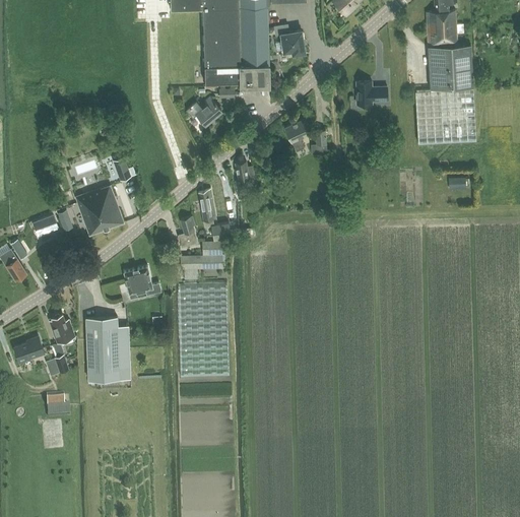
[(170,0),(171,12),(203,11),(205,68),(241,67),(238,0),(270,0),(271,3),(307,2),(306,0),(170,0)]
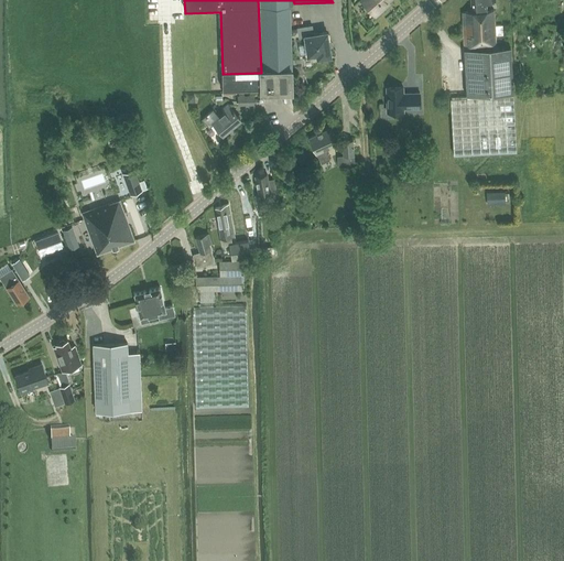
[(293,0),(258,0),(261,73),(261,92),(261,95),(292,94),(290,11),(294,3),(293,0)]
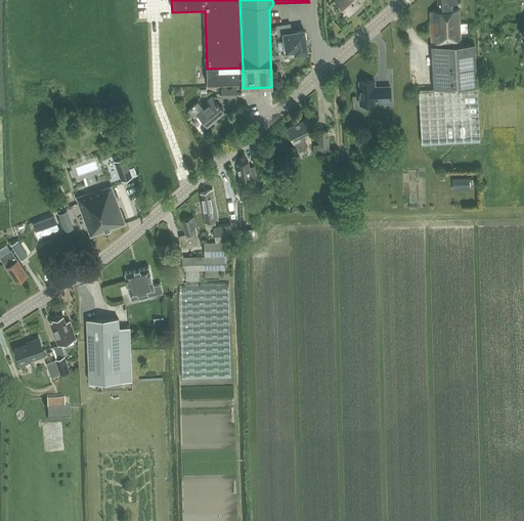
[(339,0),(337,2),(349,16),(358,9),(356,7),(364,0),(339,0)]
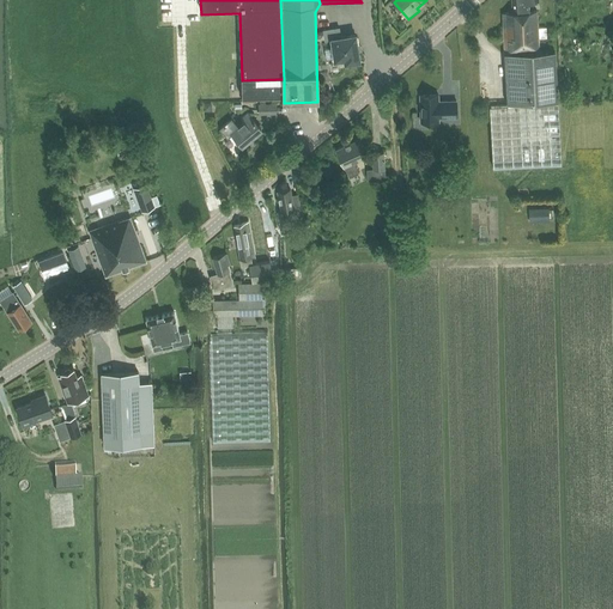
[(502,17),(504,58),(538,55),(536,13),(527,14),(527,5),(536,5),(536,0),(509,0),(510,17),(502,17)]
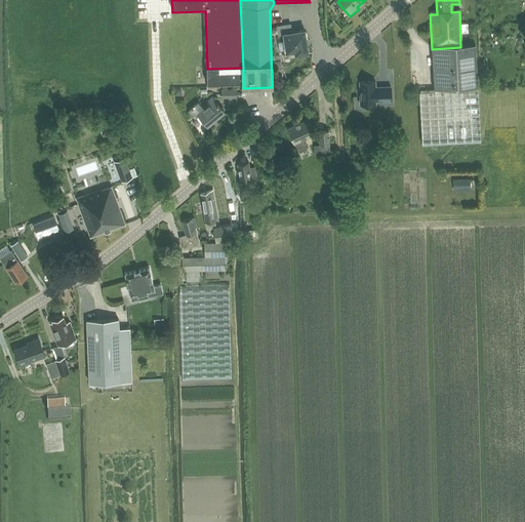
[(291,33),(290,27),(277,28),(279,38),(284,38),(286,54),(296,52),(297,55),(306,54),(305,51),(307,51),(307,47),(309,46),(309,44),(308,42),(306,41),(305,33),(297,34),(297,32),(291,33)]
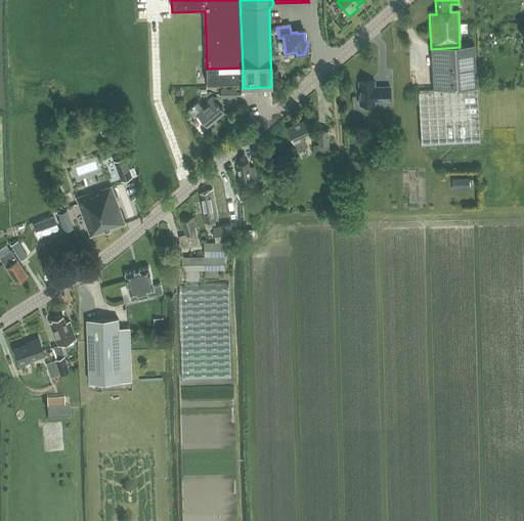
[(476,91),(474,46),(460,47),(431,49),(433,93),(476,91)]
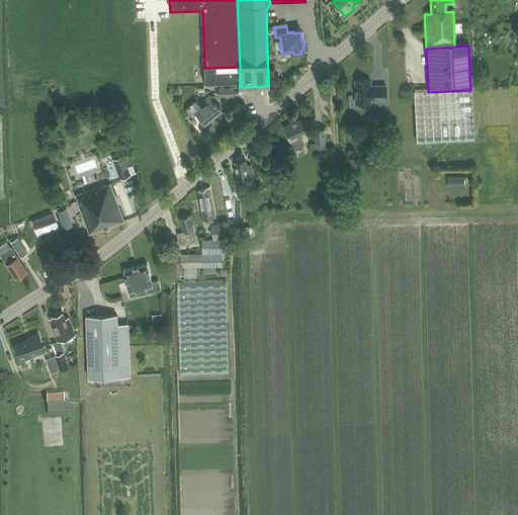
[(240,67),(204,68),(204,85),(204,88),(204,89),(218,88),(217,85),(240,84),(240,67)]
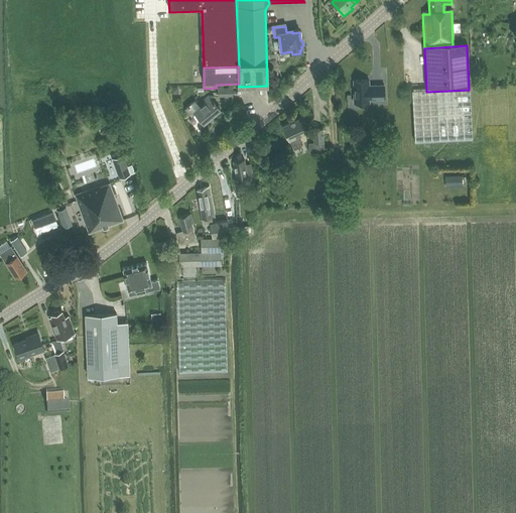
[(369,83),(354,83),(354,84),(355,105),(370,105),(370,102),(385,101),(384,88),(369,88),(369,83)]
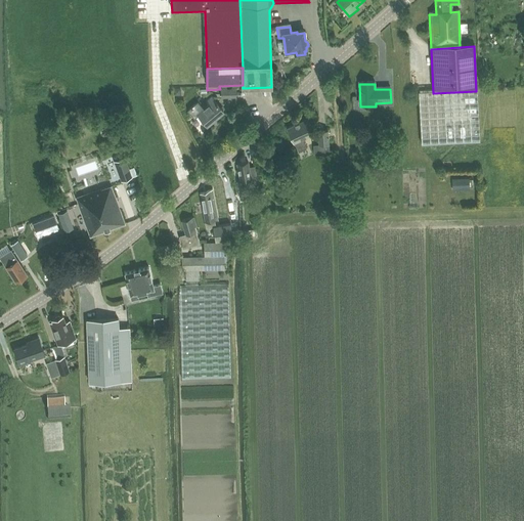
[(478,144),(476,91),(433,93),(418,93),(420,146),(478,144)]
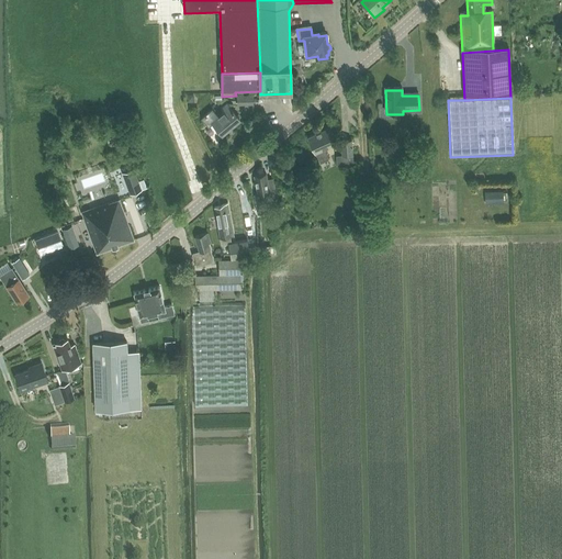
[(217,119),(212,112),(201,121),(209,130),(213,126),(222,136),(239,121),(226,107),(221,111),(224,114),(217,119)]
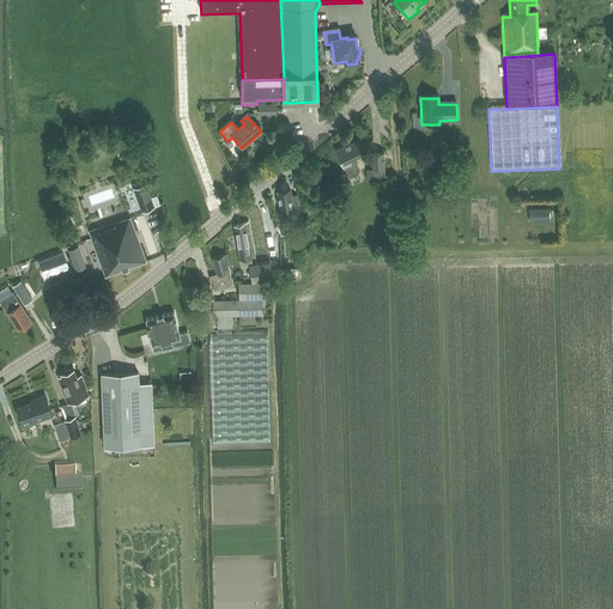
[(335,152),(344,171),(345,171),(350,181),(358,176),(353,166),(366,160),(359,142),(335,152)]
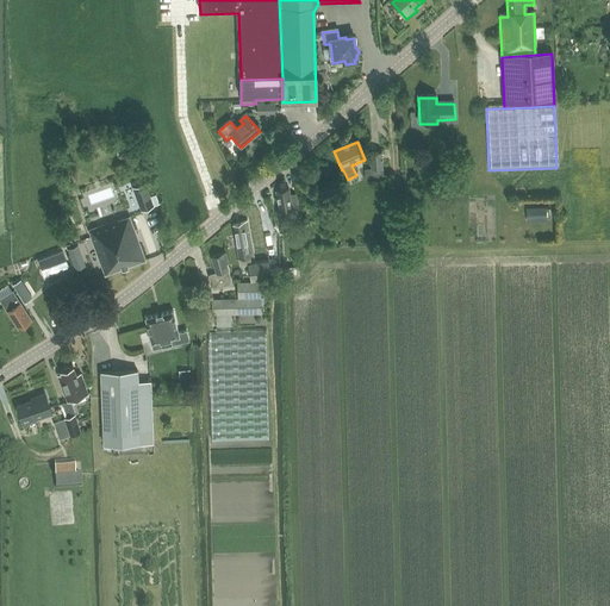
[(381,154),(371,154),(372,172),(372,181),(384,180),(381,154)]
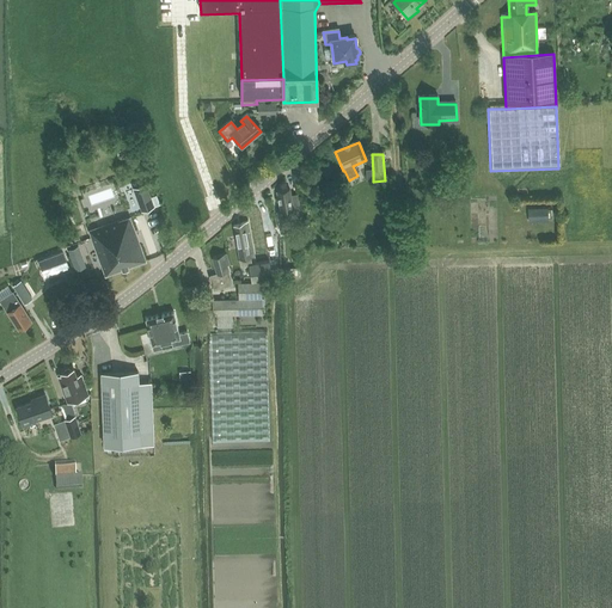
[(289,192),(276,195),(280,216),(277,216),(281,237),(287,235),(283,215),(300,212),(298,197),(291,198),(289,192)]
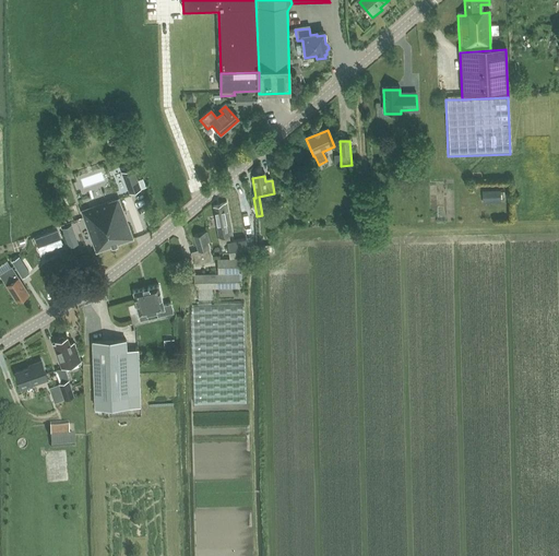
[(141,192),(137,181),(129,185),(132,194),(141,192)]
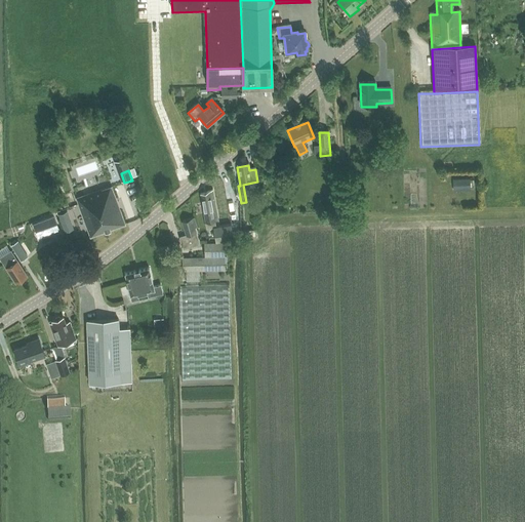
[(471,193),(470,183),(453,184),(454,194),(471,193)]
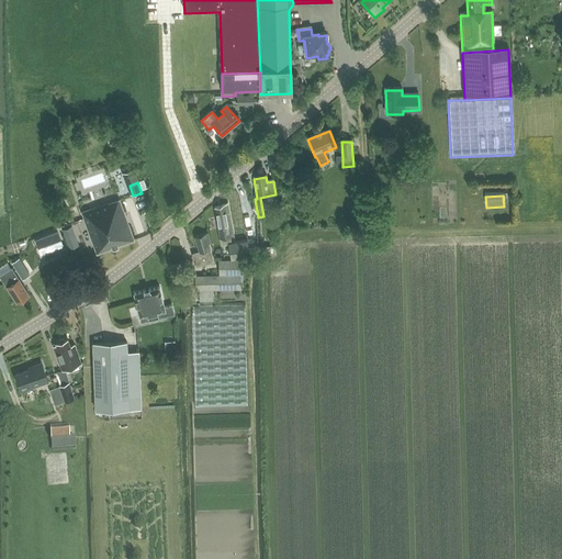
[(82,215),(97,256),(134,243),(120,203),(110,207),(109,205),(82,215)]
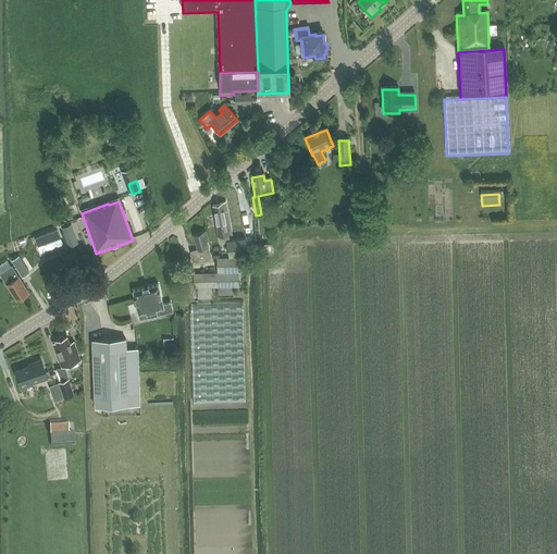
[(226,204),(213,208),(219,245),(226,244),(230,244),(229,237),(232,236),(226,204)]
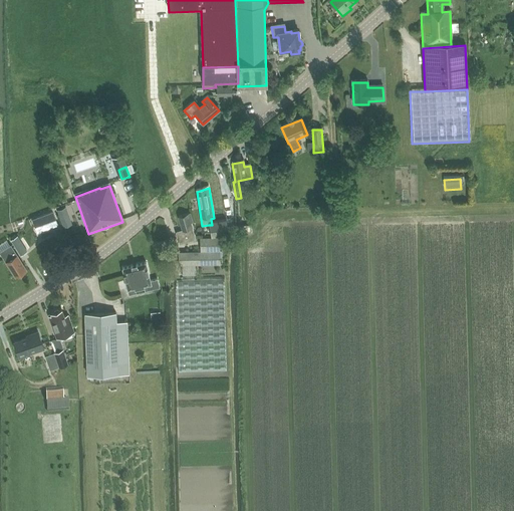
[(225,198),(213,200),(216,220),(228,218),(227,213),(229,212),(227,201),(225,198)]
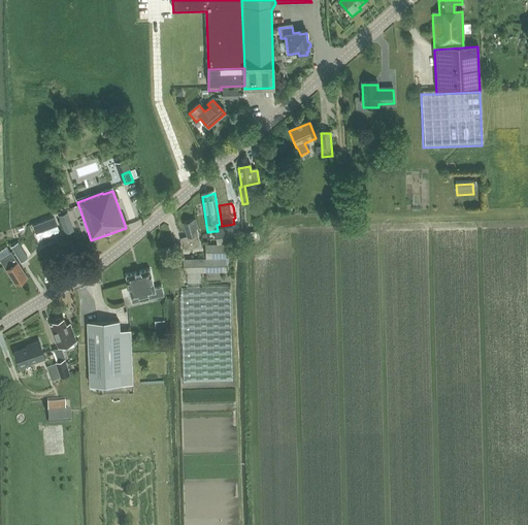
[(54,221),(37,227),(40,235),(39,236),(41,241),(47,239),(47,238),(59,234),(54,221)]
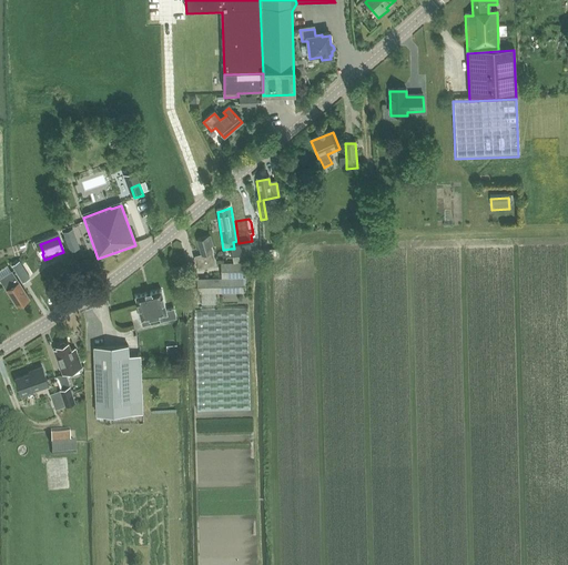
[(212,249),(210,238),(195,242),(200,256),(194,259),(199,272),(216,268),(211,249),(212,249)]
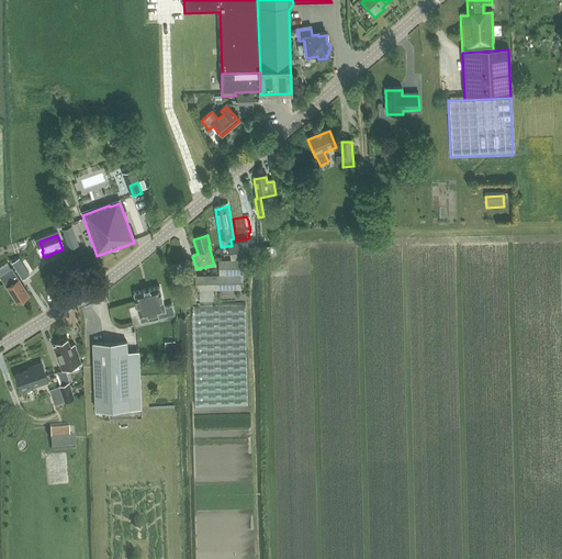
[(79,248),(76,238),(66,242),(69,252),(79,248)]
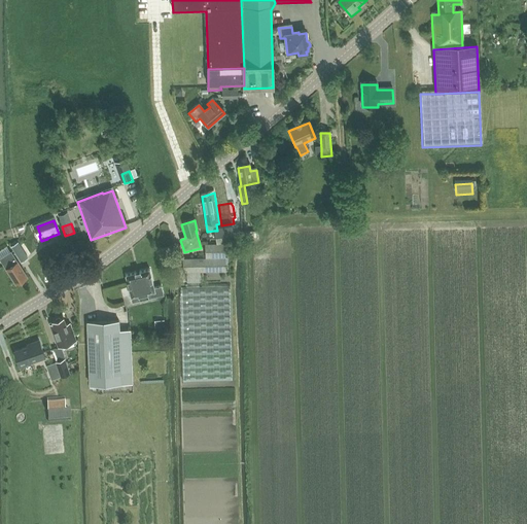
[(217,231),(214,231),(216,245),(234,242),(241,241),(240,235),(233,236),(232,228),(217,231)]
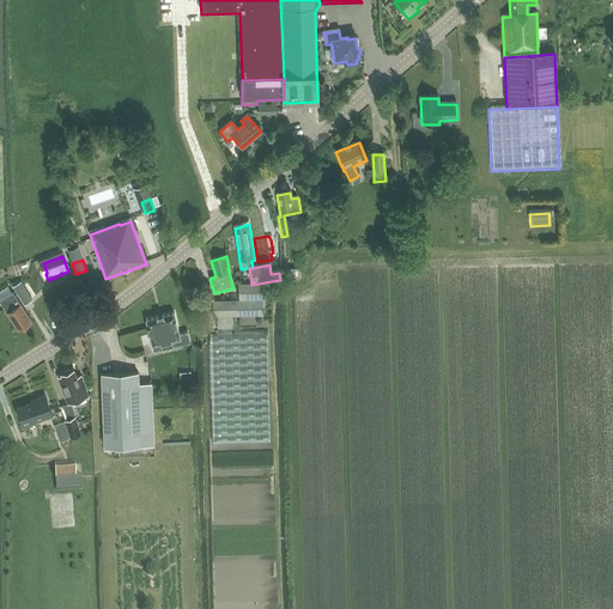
[(19,286),(13,290),(24,306),(30,302),(19,286)]
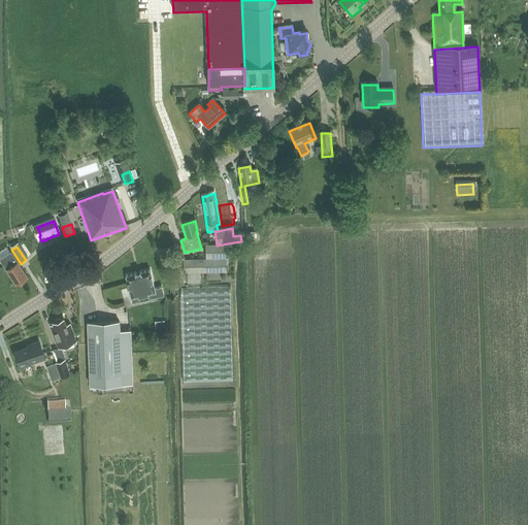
[(206,261),(184,262),(184,275),(188,275),(188,285),(199,284),(199,274),(225,273),(225,247),(206,247),(206,261)]
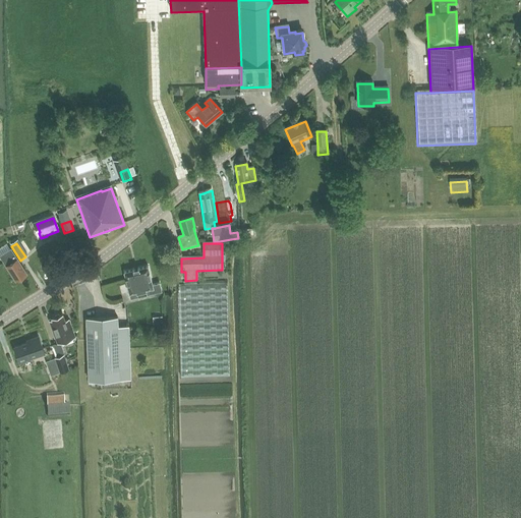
[(0,259),(15,283),(26,276),(10,251),(0,257),(0,259)]
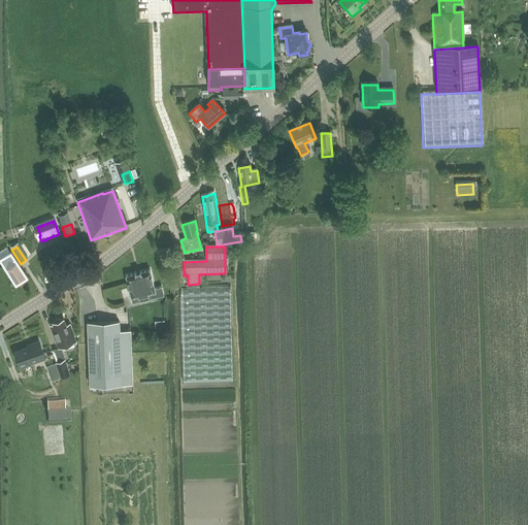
[(126,279),(132,301),(151,297),(152,300),(163,297),(161,289),(155,290),(151,272),(140,274),(139,274),(136,275),(135,275),(126,279)]
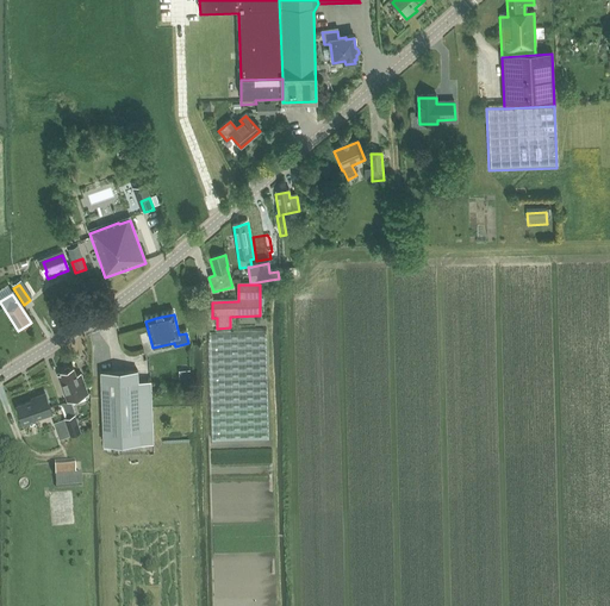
[(209,336),(211,443),(267,442),(265,335),(209,336)]
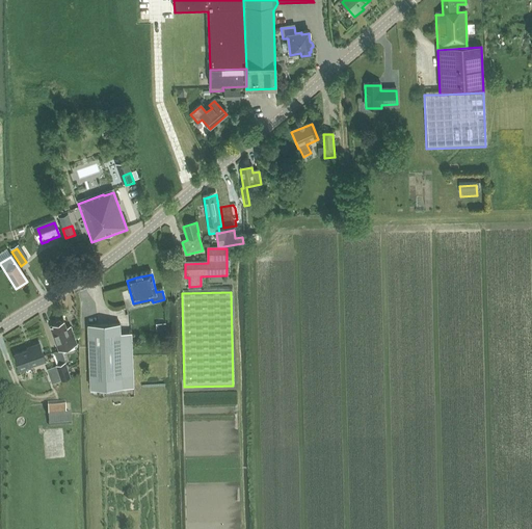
[(60,322),(56,324),(56,325),(54,326),(54,328),(52,329),(60,352),(77,346),(71,328),(67,329),(63,323),(61,324),(60,322)]
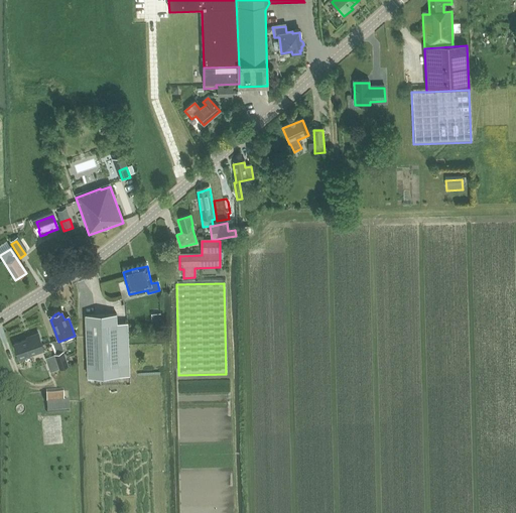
[(85,317),(88,379),(129,377),(128,351),(117,351),(116,315),(85,317)]
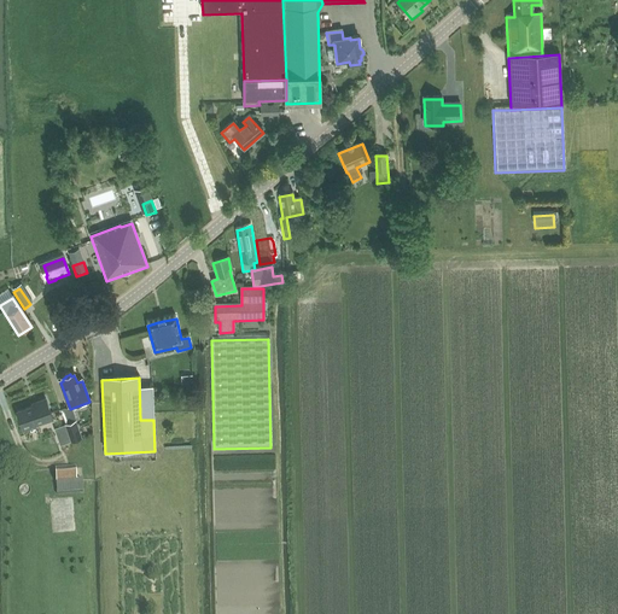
[(36,408),(17,414),(23,432),(53,422),(47,401),(35,404),(36,408)]
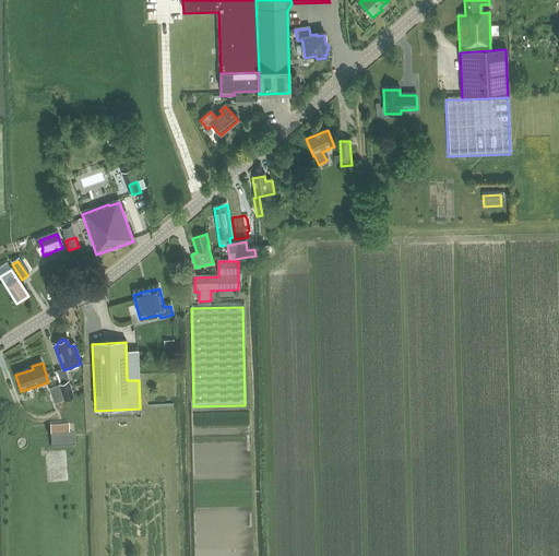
[(60,386),(66,401),(74,398),(69,382),(60,386)]
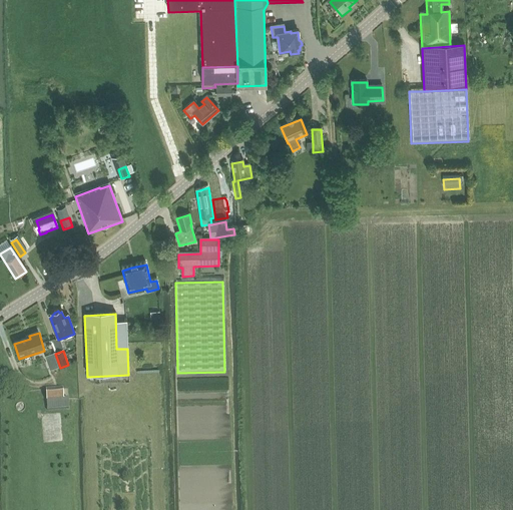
[(46,393),(47,413),(69,411),(68,401),(63,401),(63,392),(46,393)]
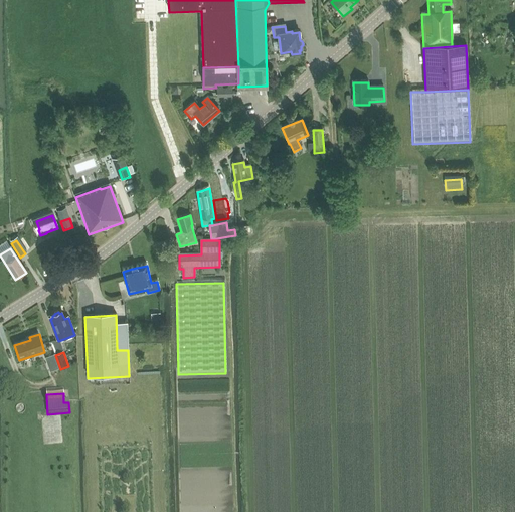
All buildings are outlined.
